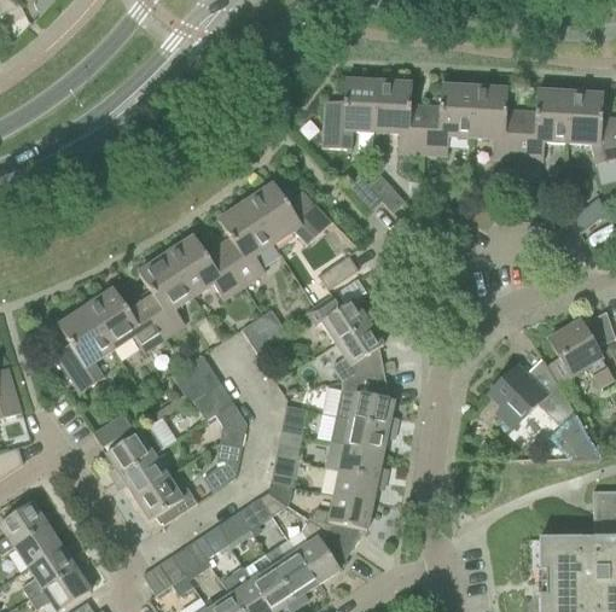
[(40,15),(51,3),(50,0),(36,0),(33,4),(40,15)]
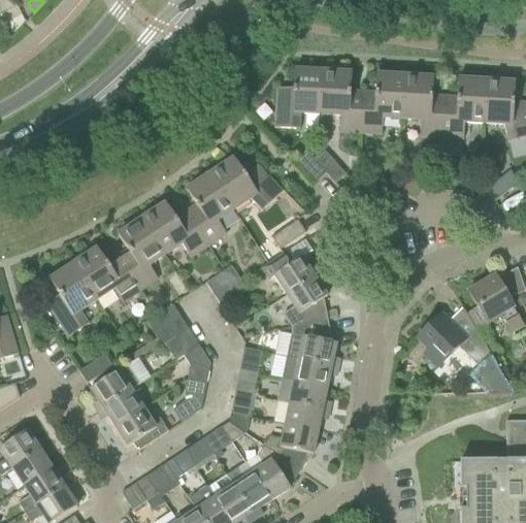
[(6,27),(0,30),(0,38),(3,43),(10,35),(6,27)]
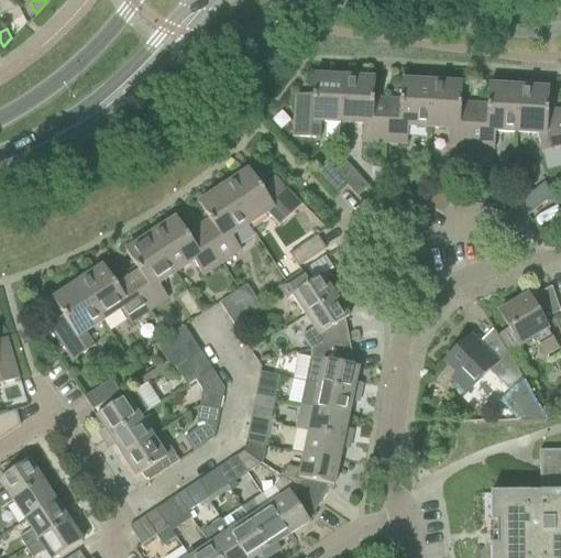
[(347,74),(344,119),(364,120),(363,138),(386,139),(389,97),(382,96),(382,97),(374,97),(376,76),(358,75),(358,70),(348,70),(348,74),(347,74)]
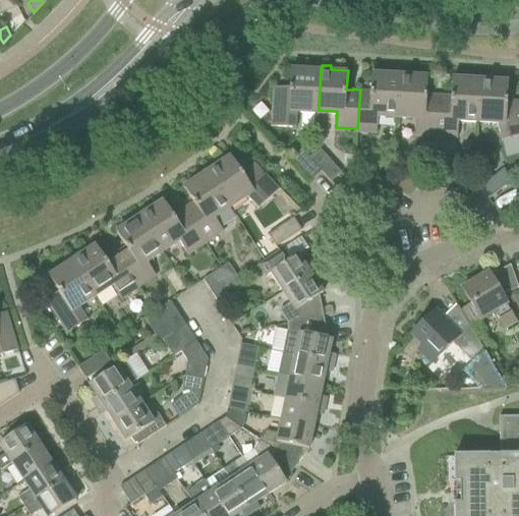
[(319,110),(321,68),(291,66),(290,84),(274,83),(272,123),(297,124),(297,109),(319,110)]
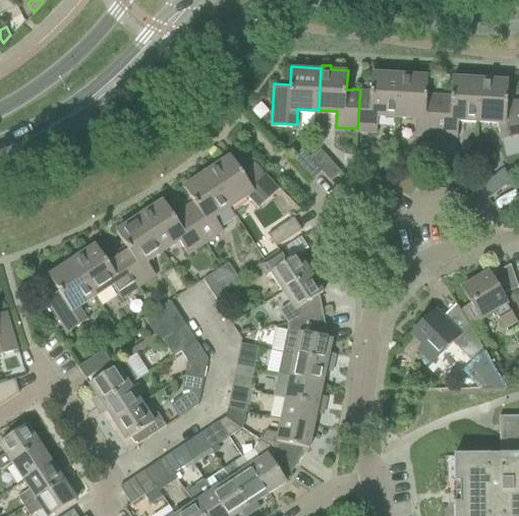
[(401,72),(399,115),(417,116),(416,131),(438,132),(440,94),(434,94),(434,95),(427,95),(428,74),(411,73),(412,70),(403,69),(402,73),(401,72)]
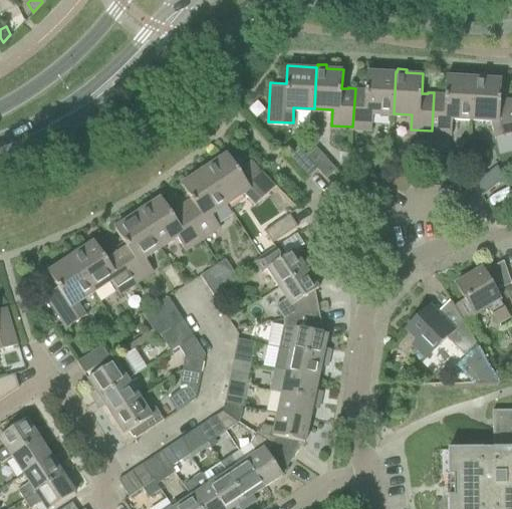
[(394,113),(396,71),(366,70),(365,89),(359,89),(359,88),(355,88),(352,126),(372,128),(373,112),(394,113)]
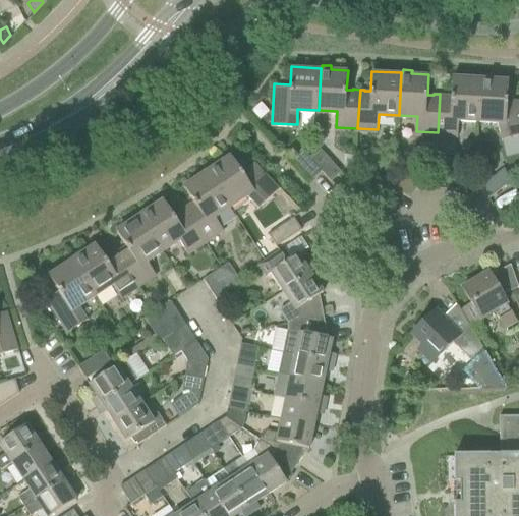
[(480,77),(478,119),(498,120),(502,137),(518,133),(518,97),(508,97),(509,78),(493,78),(493,74),(483,74),(483,77),(480,77)]
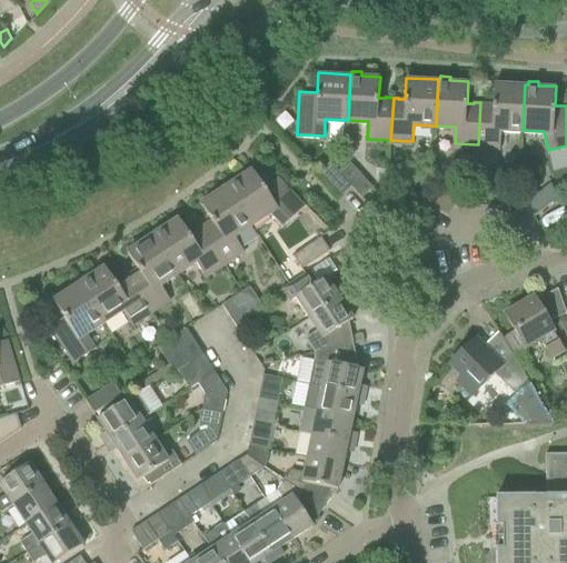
[(523,130),(525,84),(495,82),(494,104),(486,104),(486,102),(480,102),(478,144),(500,146),(501,129),(523,130)]
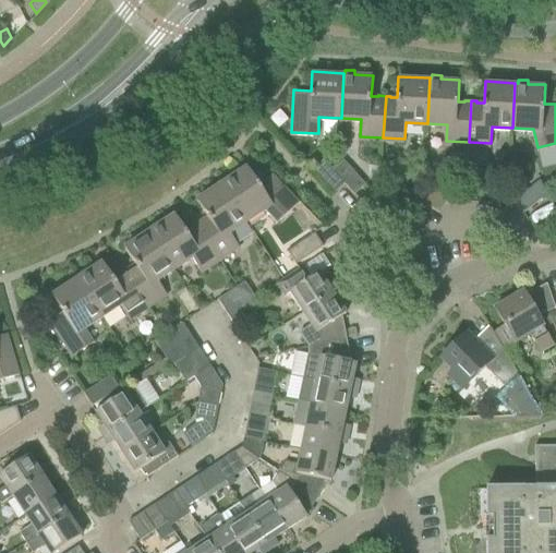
[(339,161),(334,167),(324,156),(313,166),(335,191),(346,181),(347,180),(335,168),(339,164),(339,161)]
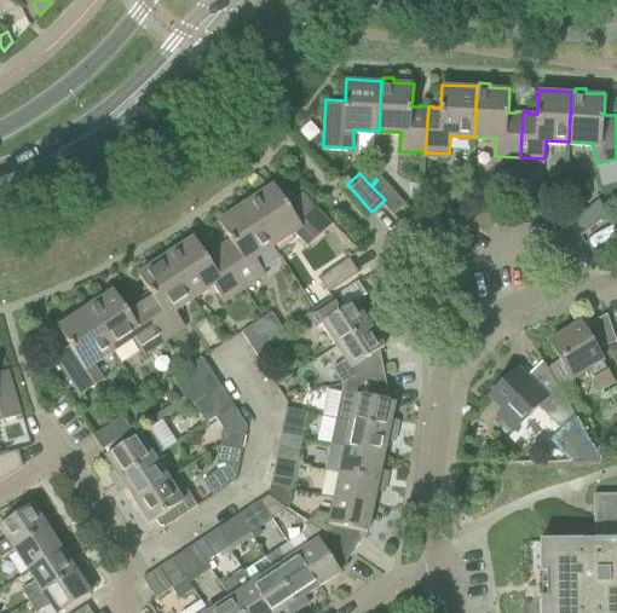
[(407,201),(391,183),(382,174),(376,179),(376,181),(372,186),(385,200),(384,201),(395,213),(407,201)]
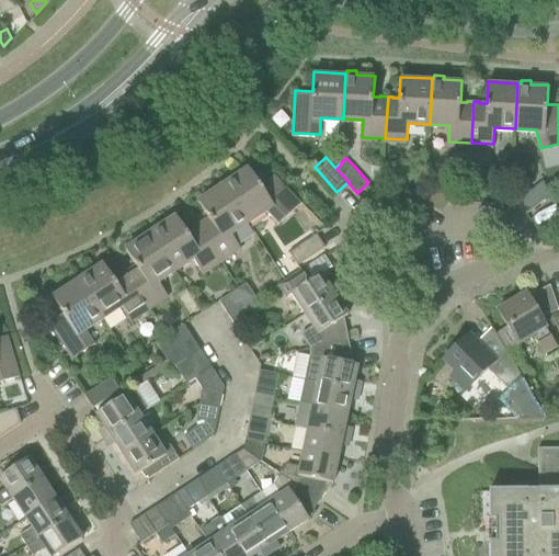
[(226,181),(224,183),(248,220),(266,208),(280,222),(301,200),(275,172),(266,178),(260,182),(249,166),(234,176),(232,173),(224,178),(226,181)]
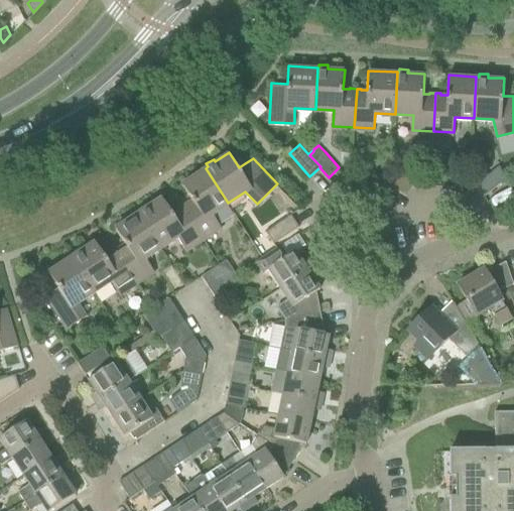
[(485,194),(509,175),(500,163),(485,175),(486,176),(477,183),(485,194)]
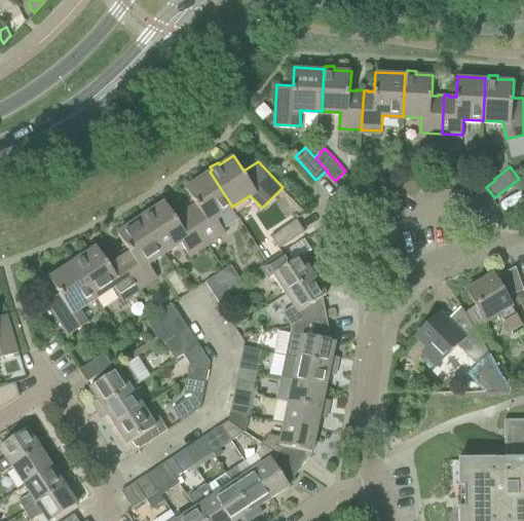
[(393,180),(400,169),(398,168),(389,179),(379,172),(371,183),(397,200),(404,190),(405,190),(393,180)]
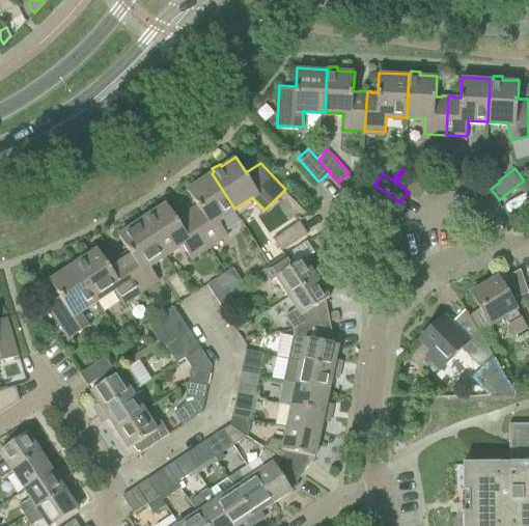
[(426,188),(410,175),(404,170),(396,182),(409,192),(408,192),(418,199),(426,188)]
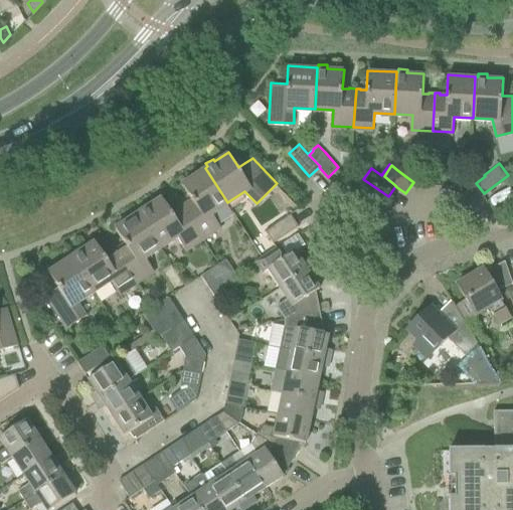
[(485,176),(484,175),(476,165),(453,184),(462,195),(476,183),(485,176)]
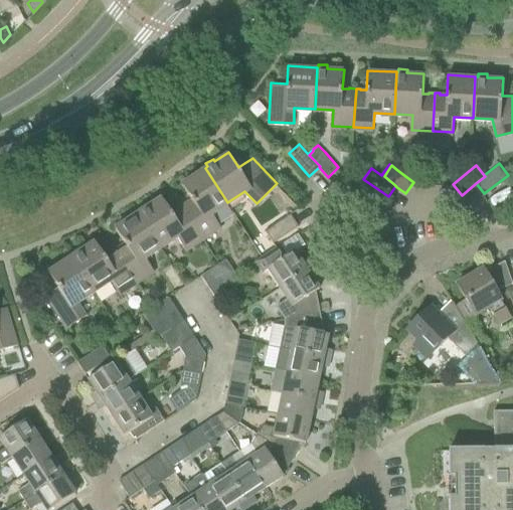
[(212,212),(227,202),(205,168),(182,183),(193,199),(187,202),(186,201),(181,205),(203,237),(220,225),(212,212)]
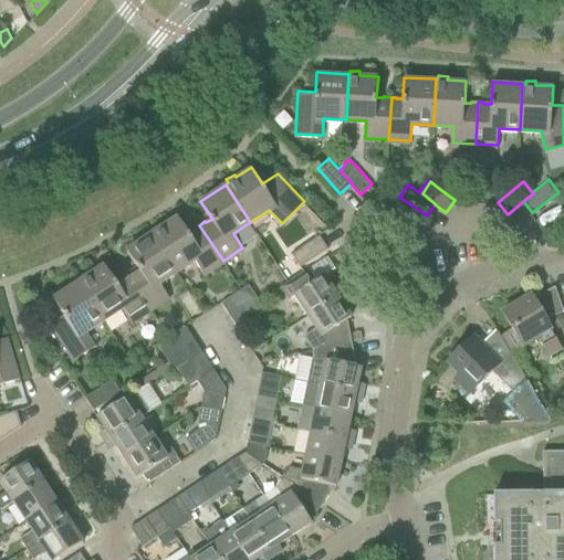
[(155,231),(153,232),(177,271),(196,259),(205,273),(223,261),(199,225),(196,228),(196,229),(190,233),(178,215),(164,225),(162,222),(153,228),(155,231)]
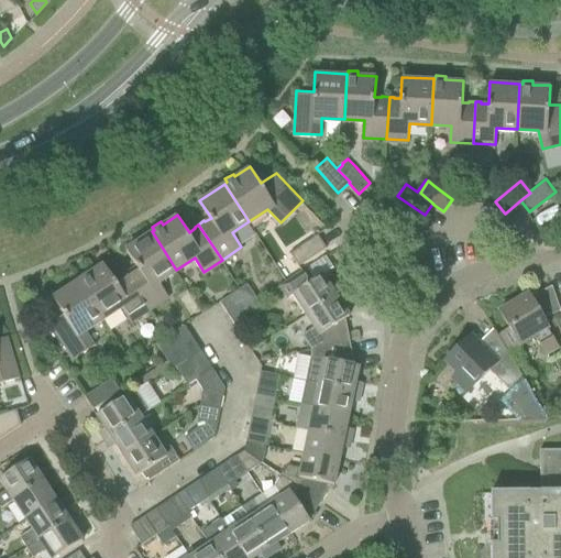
[(160,281),(176,270),(152,231),(127,248),(139,265),(132,270),(131,269),(125,272),(149,307),(168,295),(160,281)]
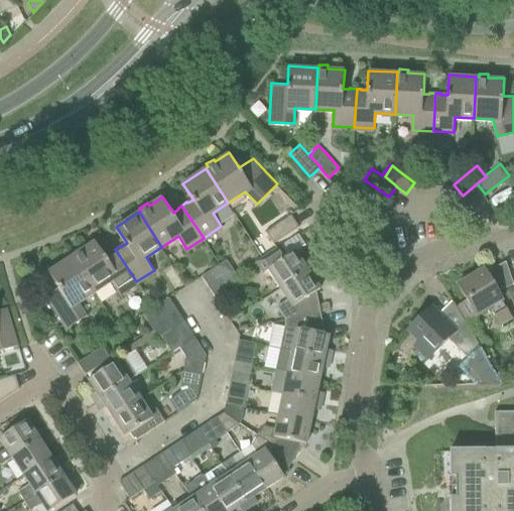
[(299,224),(292,213),(291,212),(265,230),(273,241),(299,224)]
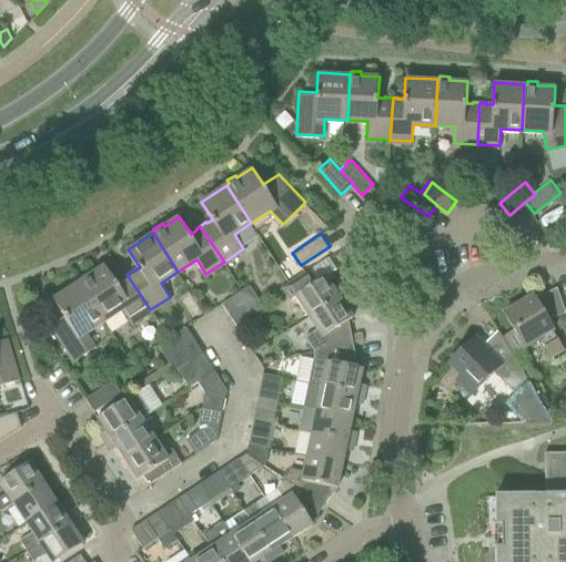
[(82,279),(79,282),(104,319),(122,308),(132,322),(150,309),(127,274),(122,277),(123,278),(118,283),(105,264),(90,274),(89,272),(80,276),(82,279)]
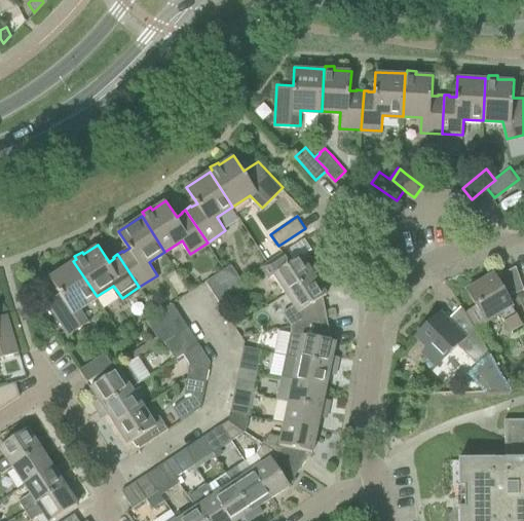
[(301,254),(290,261),(283,251),(261,265),(269,277),(272,275),(284,293),(320,269),(314,262),(309,266),(301,254)]
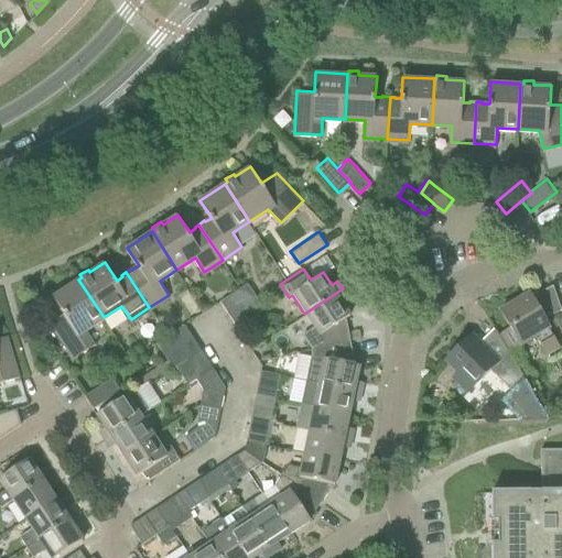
[(87,329),(104,317),(78,280),(54,296),(64,312),(50,323),(73,358),(96,342),(87,329)]
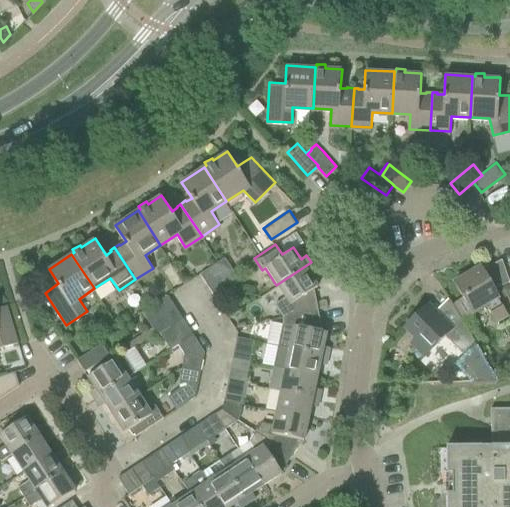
[(208,283),(232,266),(225,255),(200,271),(208,283)]
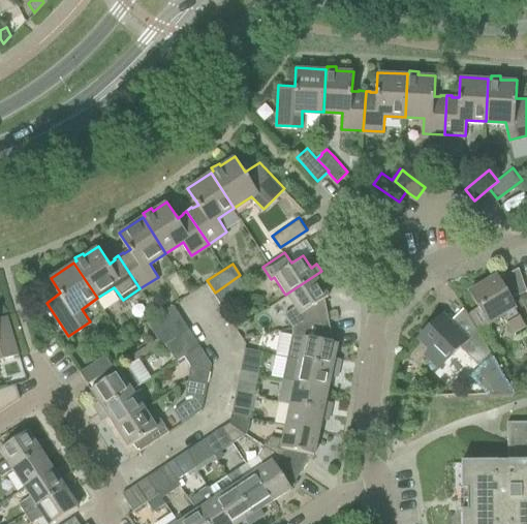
[(292,306),(284,311),(293,326),(321,320),(329,318),(324,297),(329,295),(320,282),(326,279),(321,271),(285,295),(292,306)]
